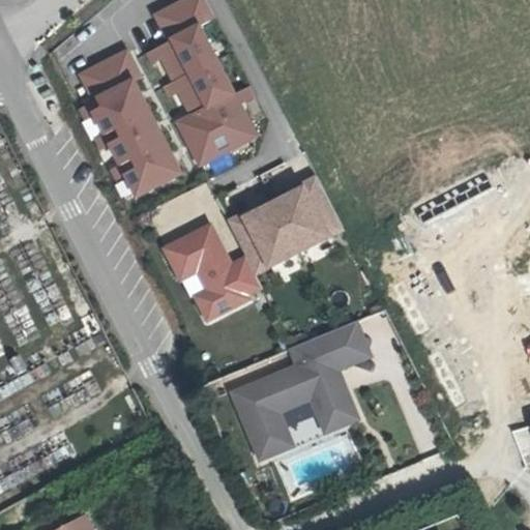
[(171,112),(194,166),(259,138),(240,94),(234,96),(204,25),(215,20),(206,0),(175,0),(150,10),(165,42),(140,53),(153,82),(159,80),(173,111),(171,112)]
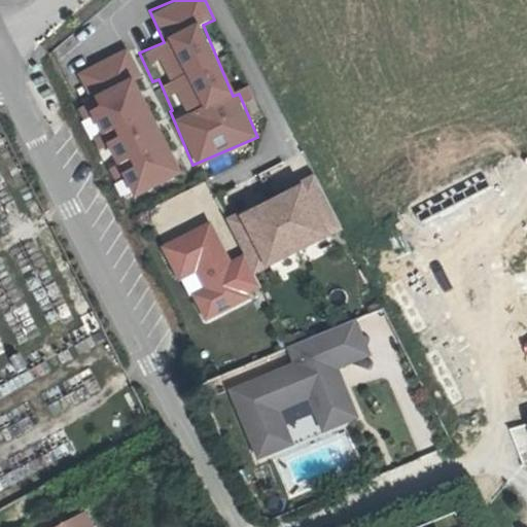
[(81,107),(121,198),(178,173),(124,48),(75,69),(91,103),(81,107)]
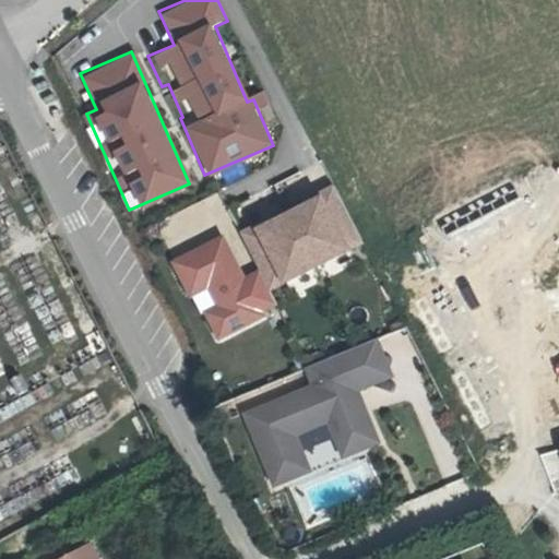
[(262,236),(248,245),(261,273),(270,289),(364,242),(340,195),(323,204),(321,200),(260,230),(262,236)]
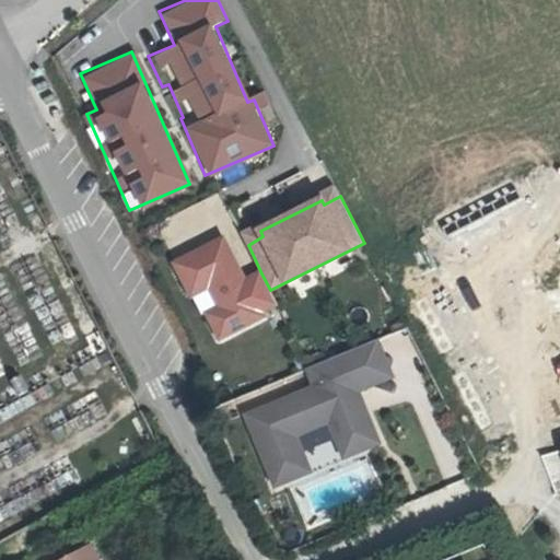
[(224,240),(176,264),(193,296),(210,288),(221,307),(208,314),(221,339),(264,317),(261,313),(278,304),(270,290),(261,273),(243,282),(238,273),(241,272),(224,240)]
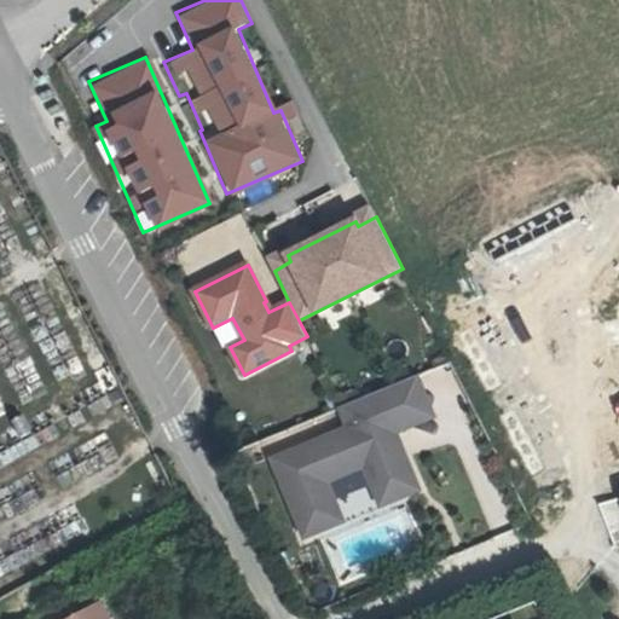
[(416,374),(393,385),(403,406),(388,412),(397,431),(434,414),(416,374)]
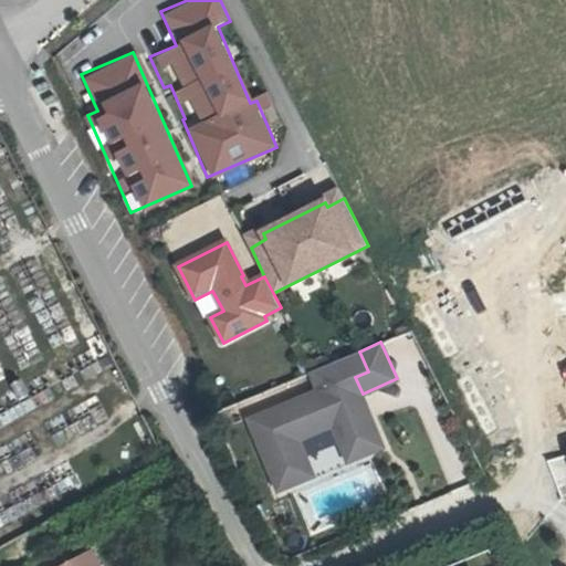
[(321,391),(252,422),(283,492),(317,477),(301,441),(336,426),(352,461),(386,446),(363,394),(355,377),(368,371),(359,352),(312,373),(321,391)]
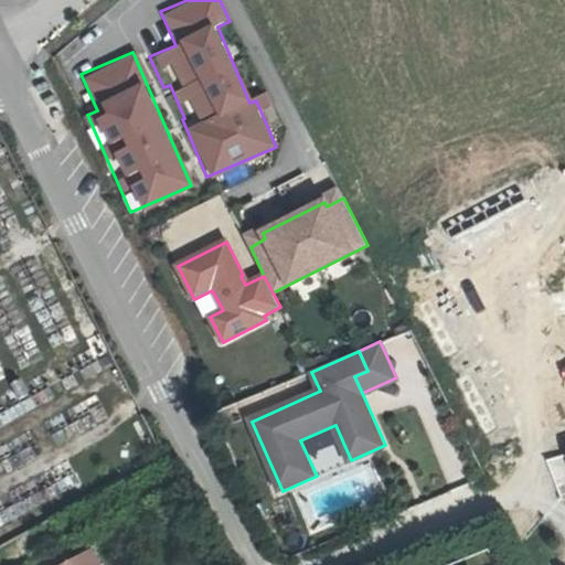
[(97,564),(91,552),(63,564),(97,564)]
